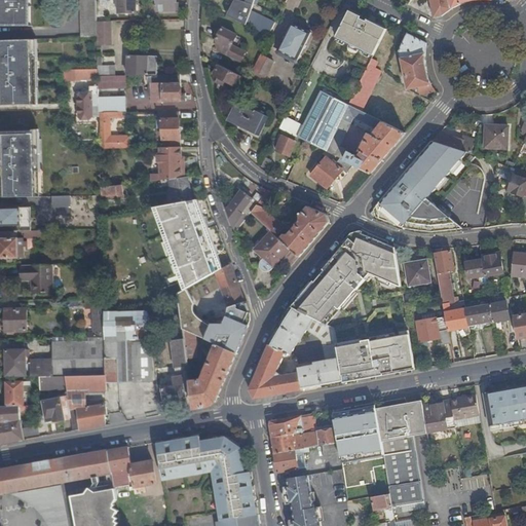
[(0,0),(0,4),(4,5),(4,11),(0,11),(0,28),(30,28),(28,0),(0,0)]
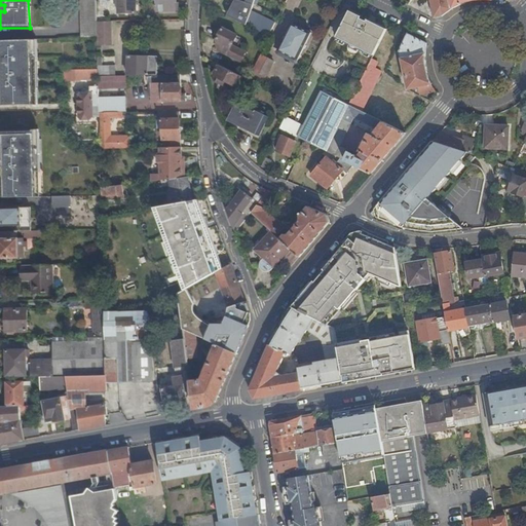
[(80,0),(81,39),(97,39),(97,23),(96,17),(96,0),(80,0)]
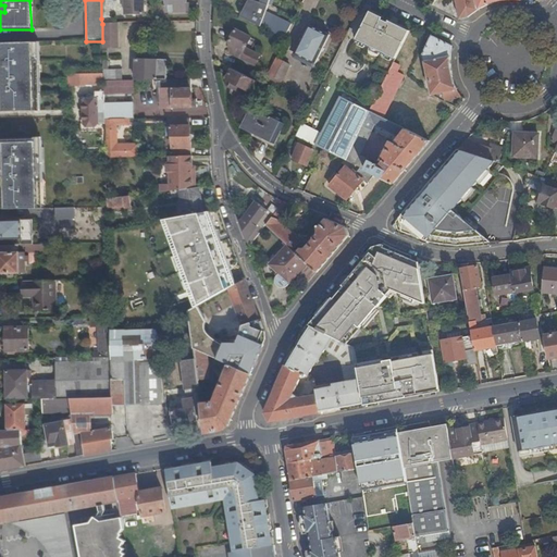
[(144,15),(143,0),(124,0),(125,15),(144,15)]
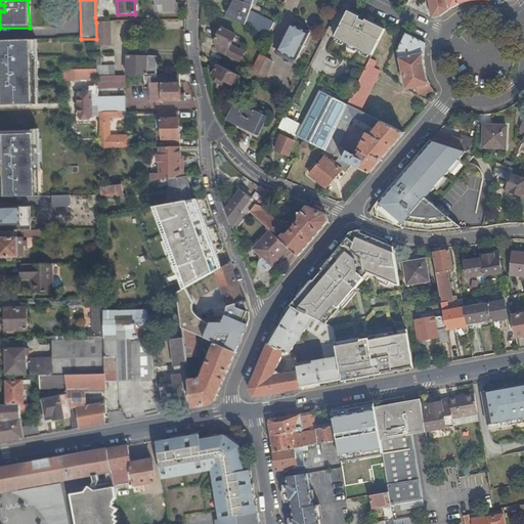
[(174,11),(173,0),(155,0),(156,11),(174,11)]
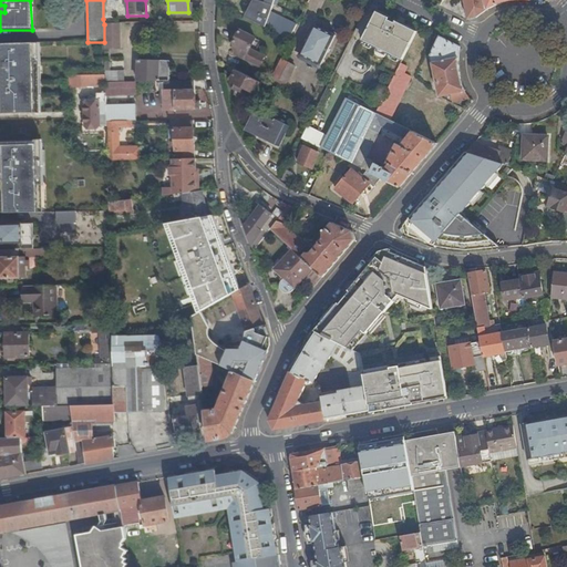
[(270,12),(271,11),(264,9),(254,0),(246,18),(266,28),(270,12)]
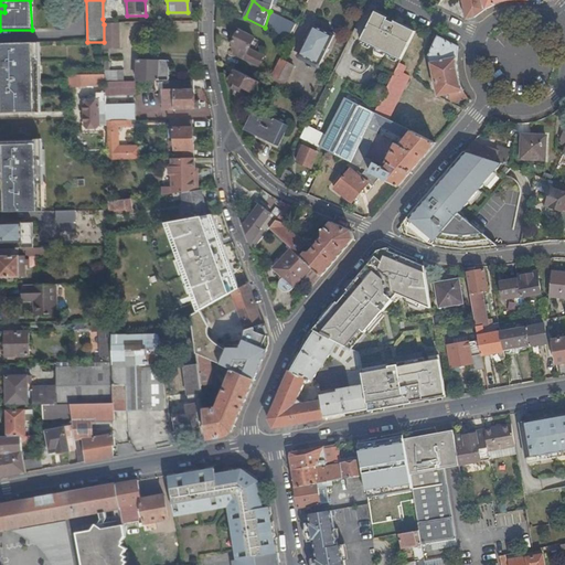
[(252,0),(253,0),(263,9),(270,11),(274,0),(252,0)]
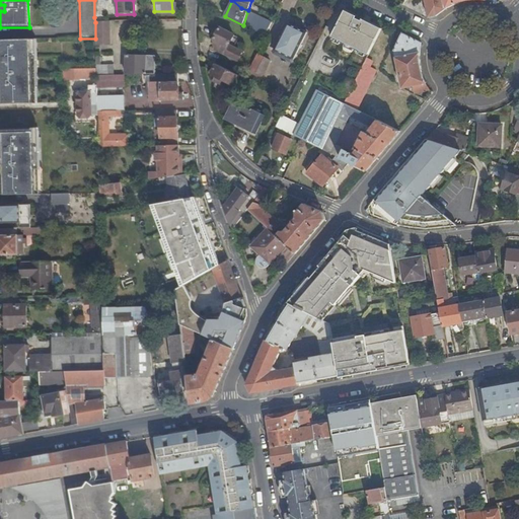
[(406,0),(406,1),(402,5),(428,18),(424,0),(406,0)]
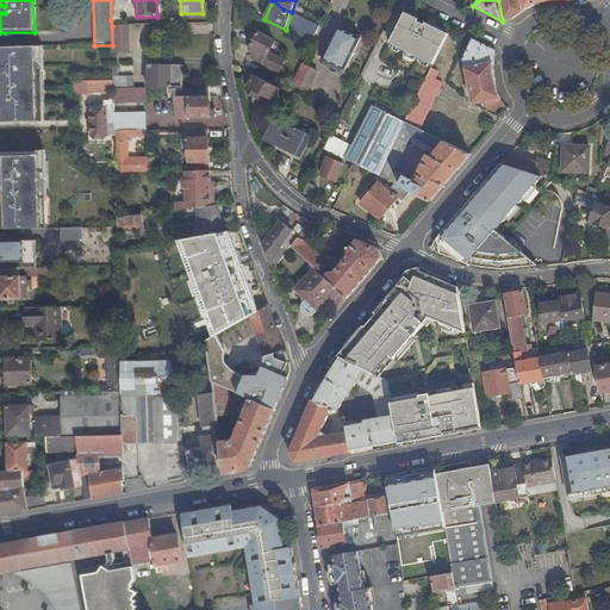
[(498,0),(503,22),(511,19),(522,12),(543,2),(556,0),(571,1),(571,0),(498,0)]
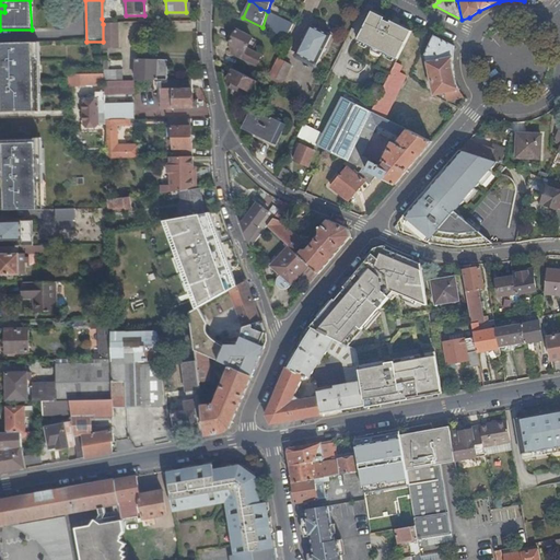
[(293,25),(267,12),(263,27),(287,38),(293,25)]
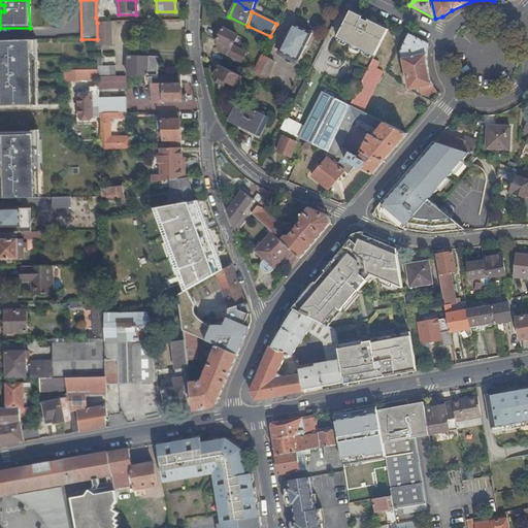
[(375,56),(389,30),(369,21),(368,22),(363,19),(364,18),(352,11),(338,38),(375,56)]
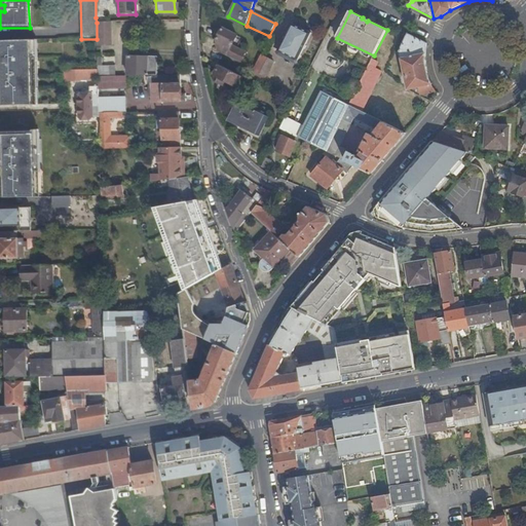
[(97,39),(97,46),(111,46),(110,22),(97,23),(97,39)]
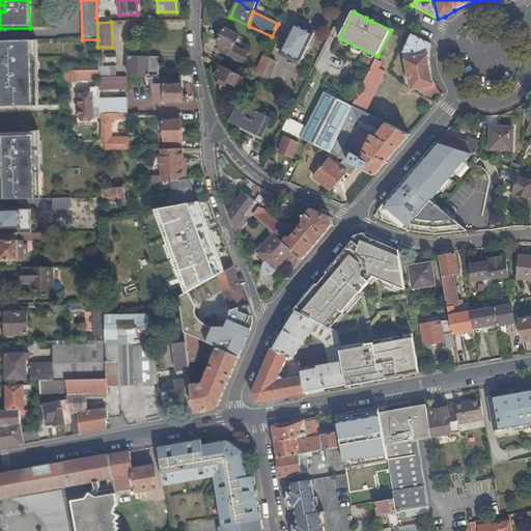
[(223,49),(222,51),(245,62),(248,55),(234,48),(240,36),(225,29),(220,40),(220,47),(223,49)]
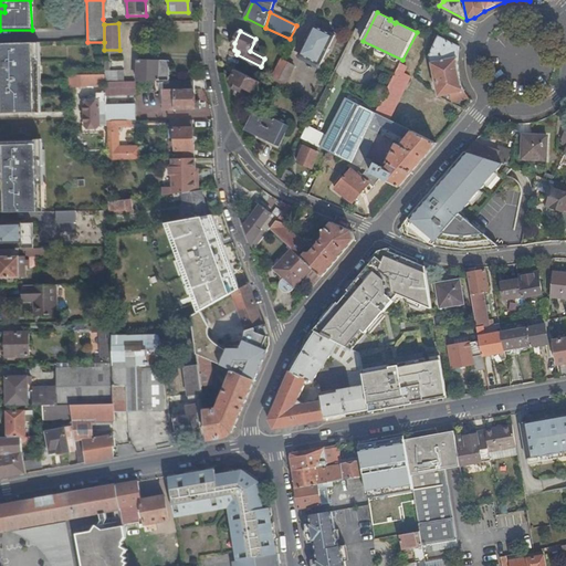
[(315,76),(331,45),(310,35),(295,66),(315,76)]
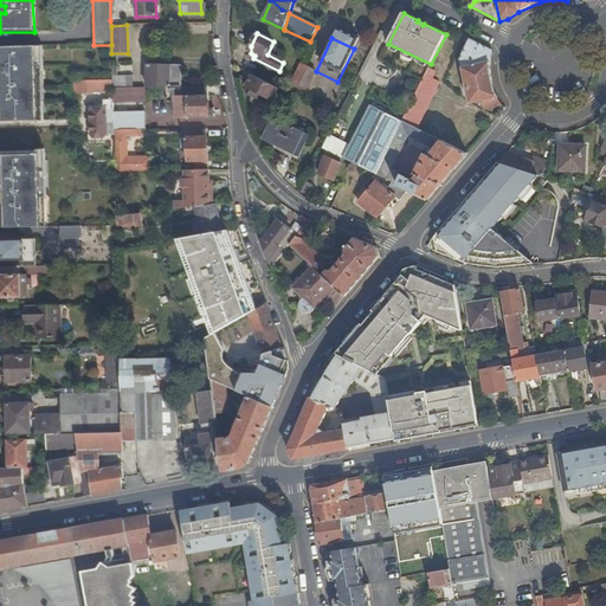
[(492,51),(471,40),(462,60),(471,104),(483,101),(485,109),(503,104),(494,85),(490,69),(492,51)]
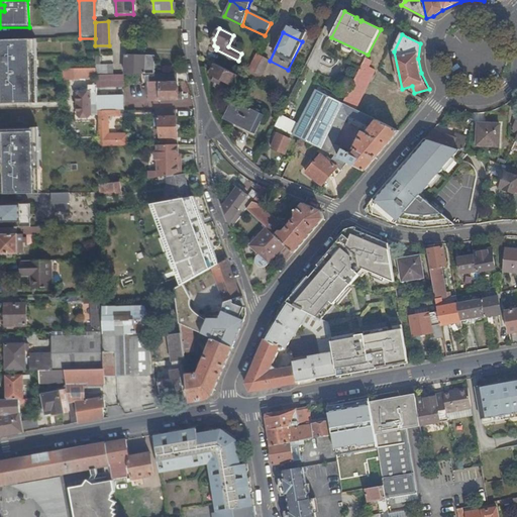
[(324,53),(360,71),(364,65),(368,55),(331,37),(324,53)]
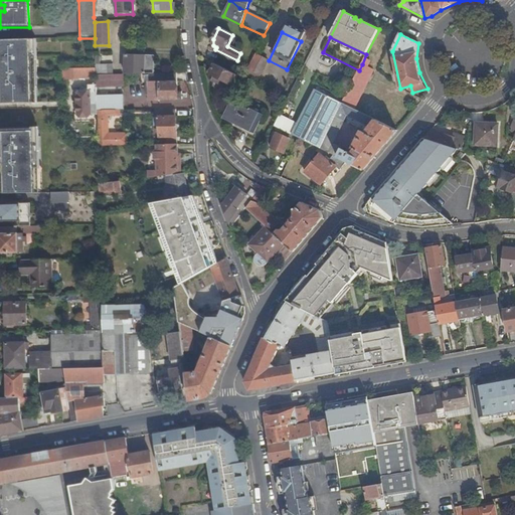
[(31,40),(0,40),(0,105),(33,104),(31,40)]
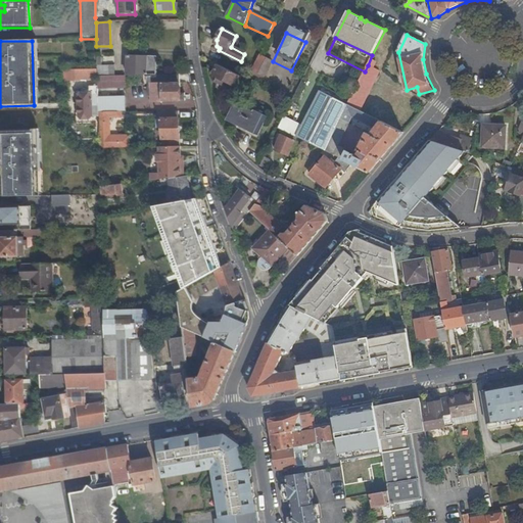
[(114,74),(114,55),(101,56),(102,74),(114,74)]
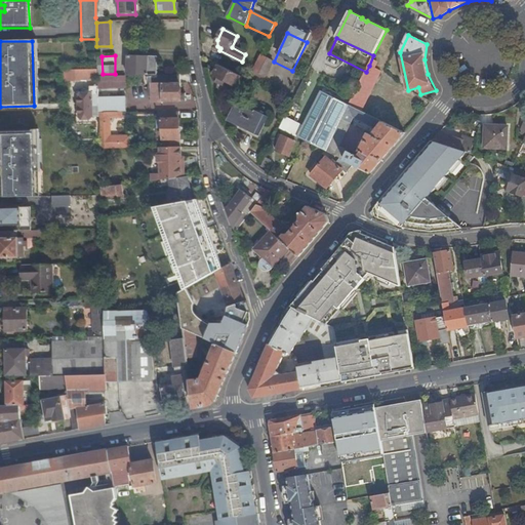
[(128,56),(127,76),(152,76),(157,76),(157,57),(147,57),(128,56)]
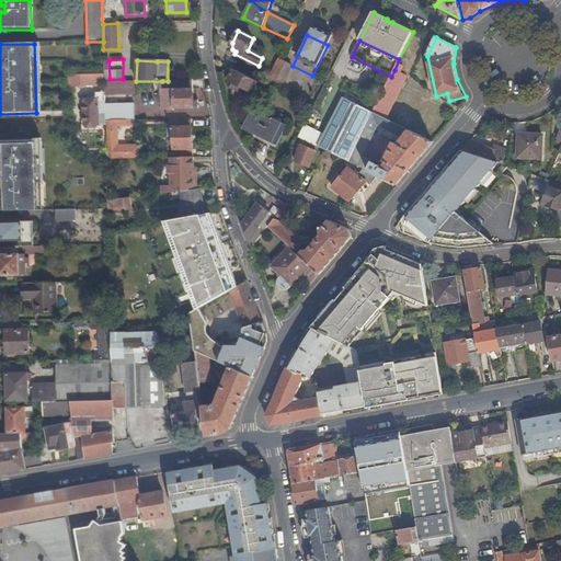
[(284,82),(293,66),(279,60),(272,76),(284,82)]
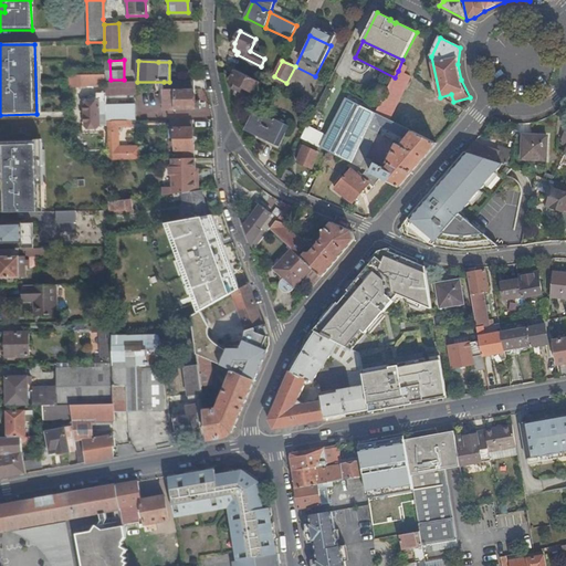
[(262,83),(236,71),(231,81),(241,85),(240,86),(257,95),(262,83)]
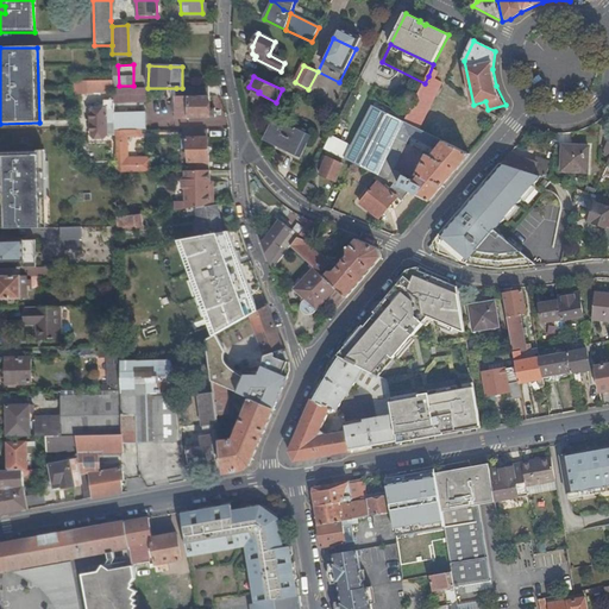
[(425,83),(406,123),(420,130),(443,83),(428,76),(425,83)]
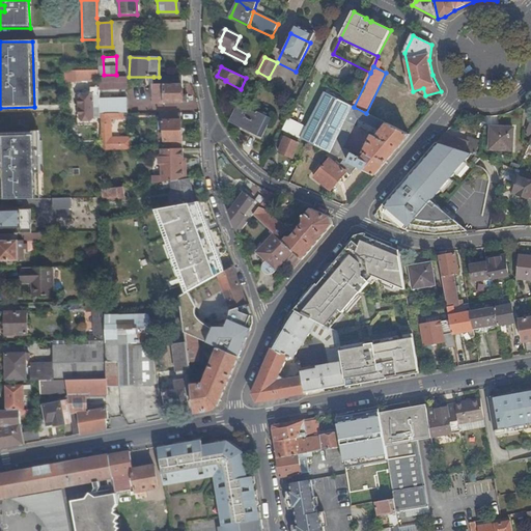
[(81,82),(99,81),(99,78),(99,71),(74,72),(74,83),(81,83),(81,82)]
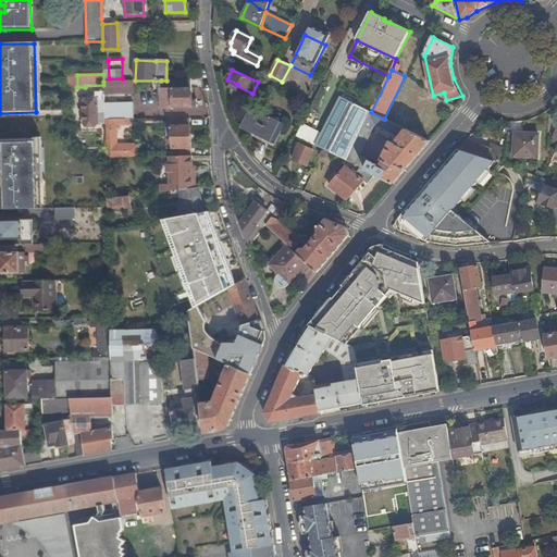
[(192,100),(192,79),(173,81),(166,81),(161,81),(162,109),(192,109),(197,109),(197,100),(192,100)]
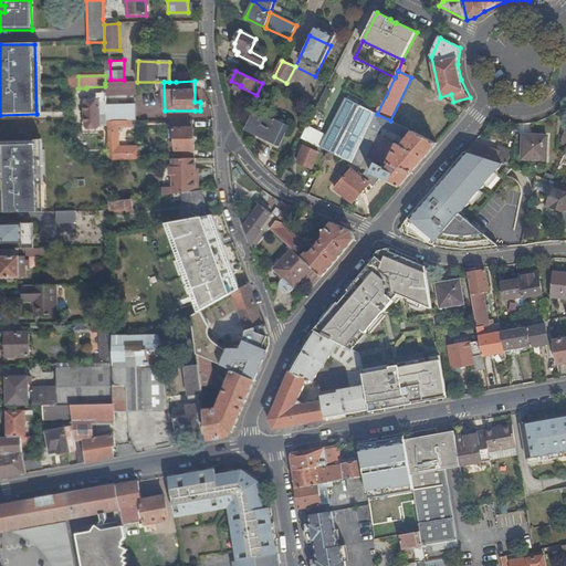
[(105,86),(105,94),(105,95),(135,94),(135,83),(105,83),(105,86)]
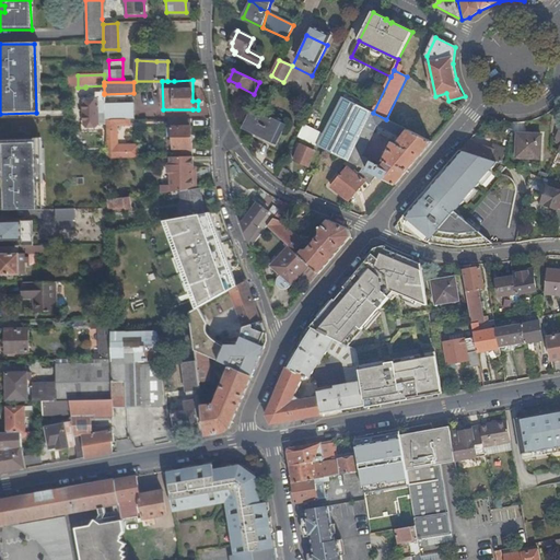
[(97,120),(105,120),(105,104),(104,94),(104,93),(95,93),(95,102),(83,102),(84,126),(98,126),(97,120)]
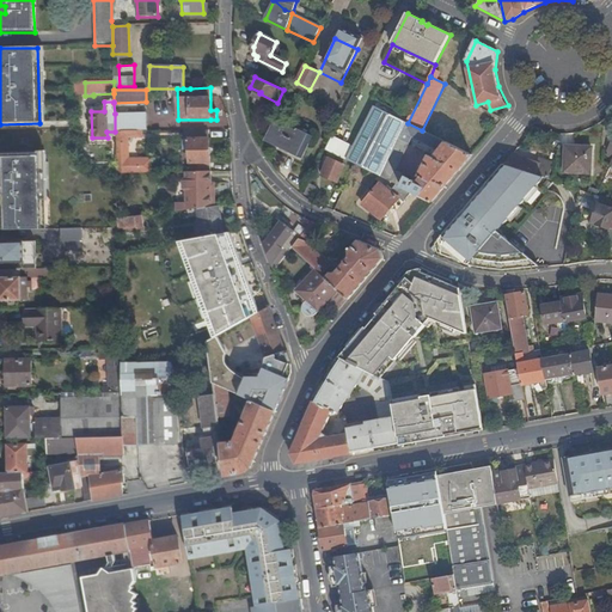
[(353,150),(332,139),(326,151),(356,165),(381,177),(408,123),(373,105),(353,150)]
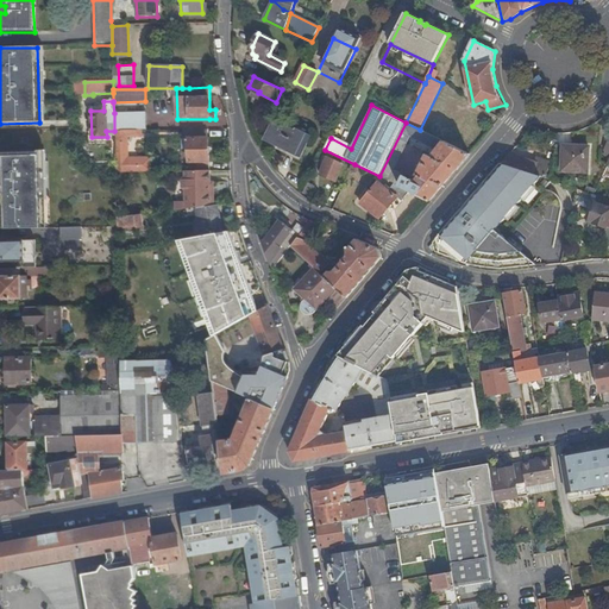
[(136,131),(143,131),(146,131),(146,113),(114,113),(114,131),(136,131)]
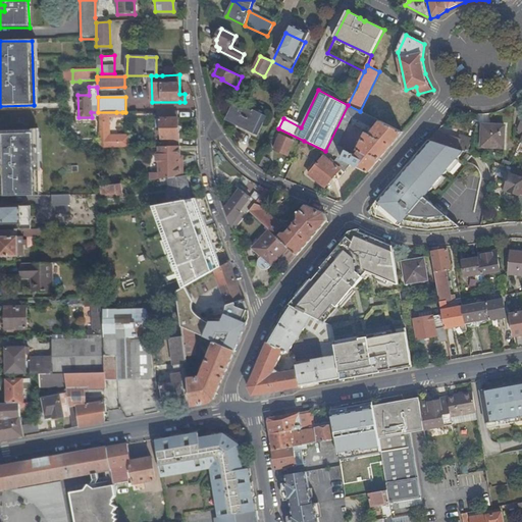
[(227,120),(257,135),(266,116),(255,111),(255,112),(236,104),(227,120)]
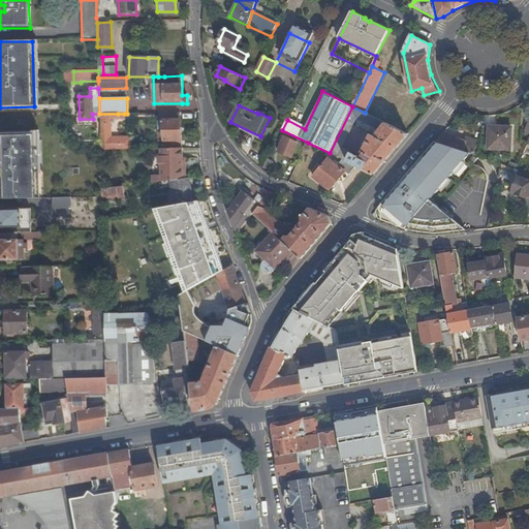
[(365,113),(352,106),(330,153),(345,161),(359,167),(373,175),(408,134),(365,113)]
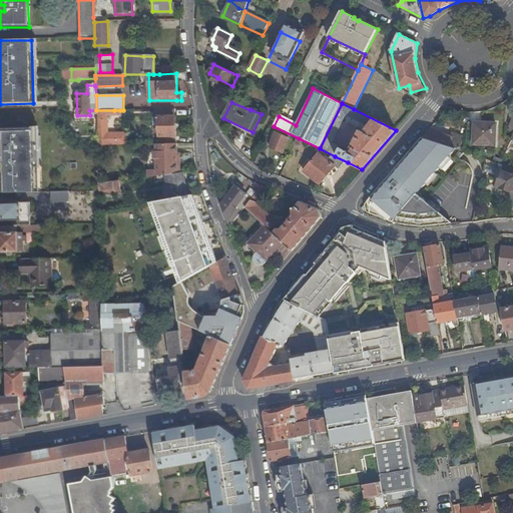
[(157,117),(158,145),(176,144),(174,117),(174,109),(153,109),(154,117),(157,117)]
